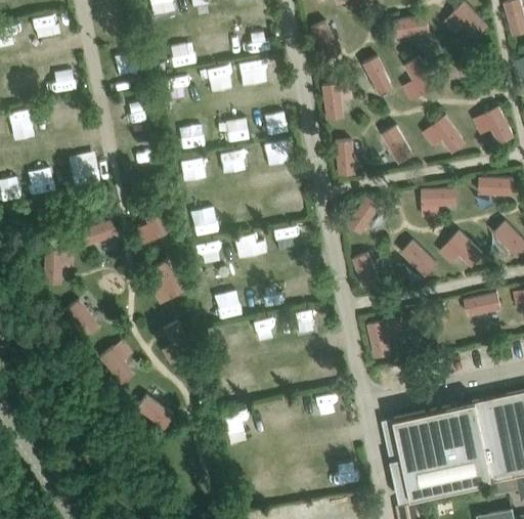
[(514,37),(523,33),(523,11),(520,0),(512,0),(503,3),(514,37)]
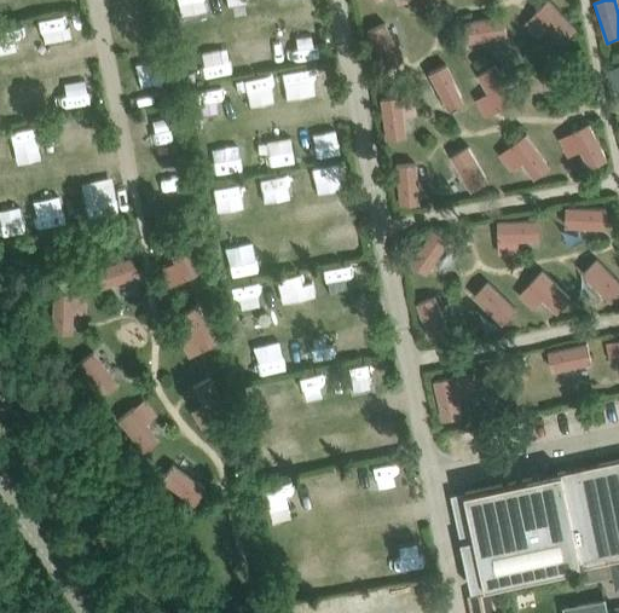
[(557,51),(578,28),(547,1),(526,24),(557,51)]
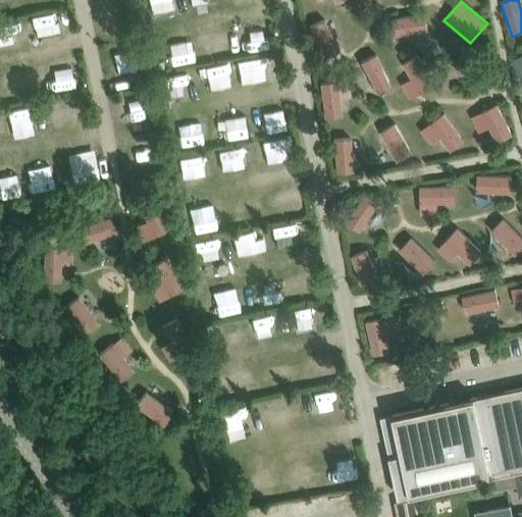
[(103,10),(105,32),(124,30),(122,8),(103,10)]
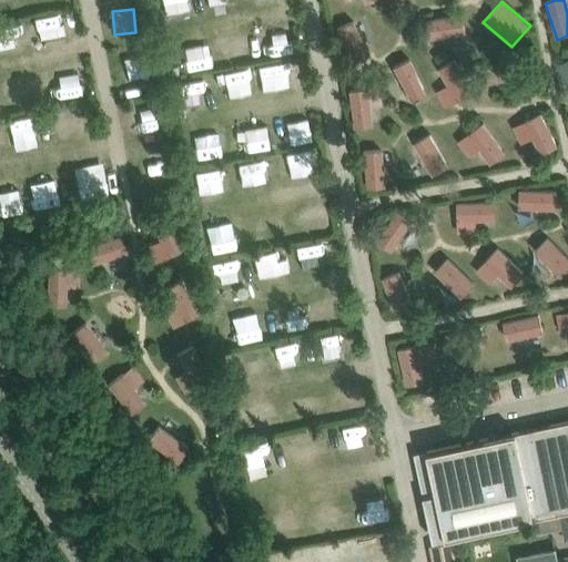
[(466,34),(463,16),(427,22),(432,42),(466,34)]
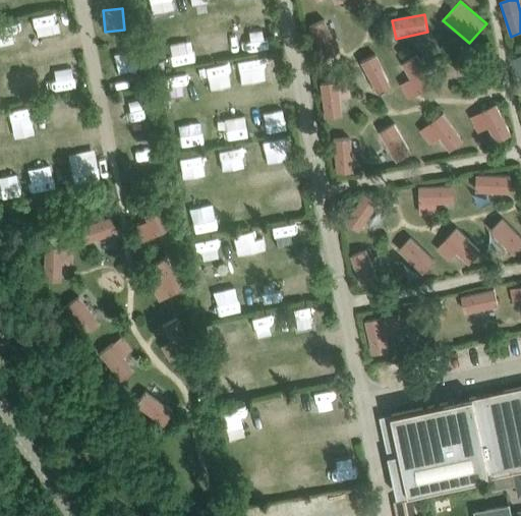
[(113,51),(117,75),(137,71),(132,47),(113,51)]
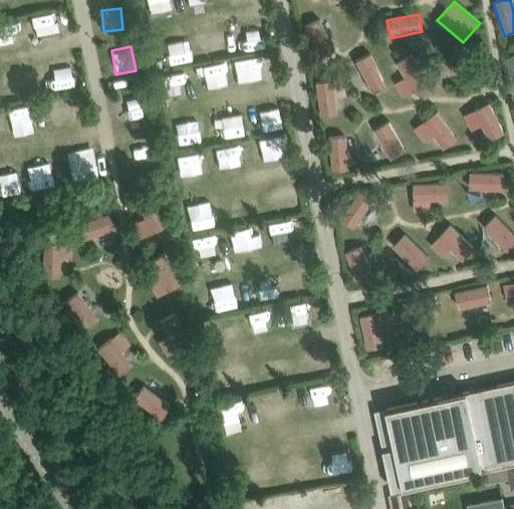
[(370,93),(387,85),(369,53),(353,62),(370,93)]
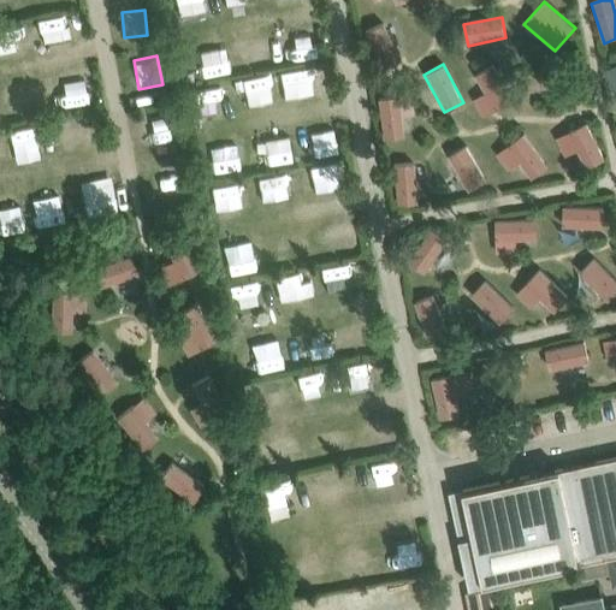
[(474,77),(484,95),(474,101),(485,119),(515,101),(493,65),(474,77)]
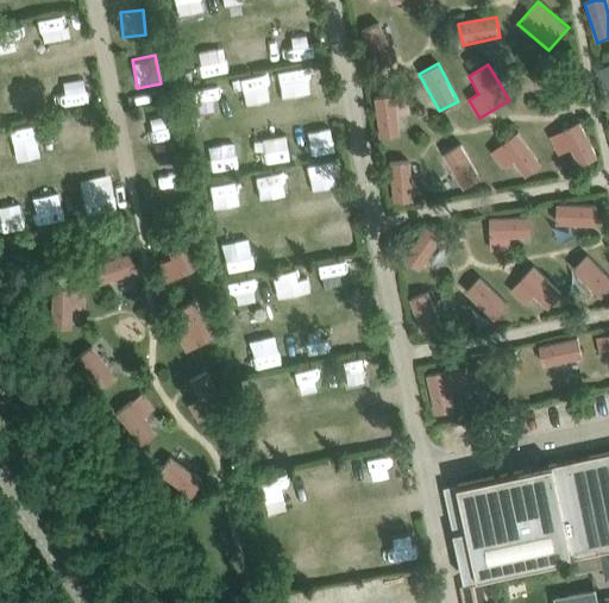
[(378,140),(400,137),(396,118),(412,115),(408,99),(372,106),(378,140)]
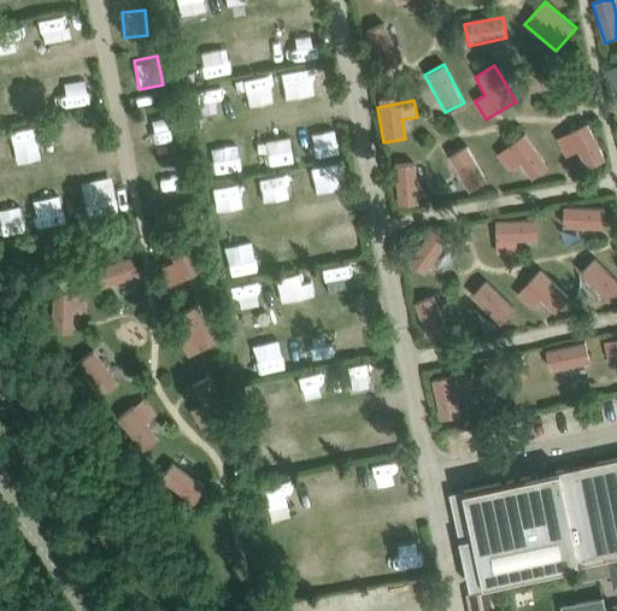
[(74,119),(76,153),(95,152),(93,118),(74,119)]
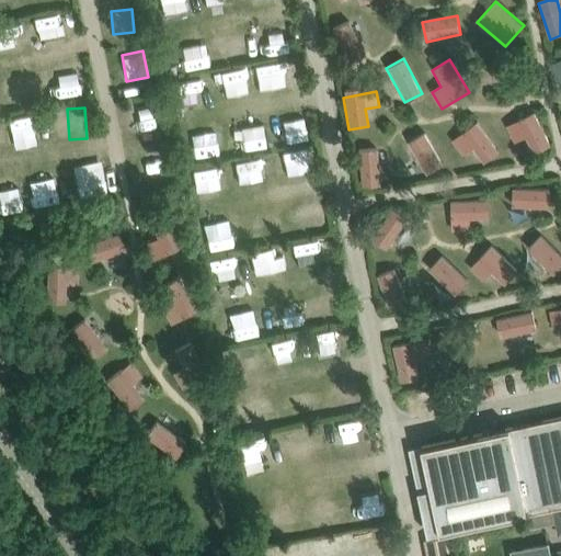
[(155,114),(139,115),(140,131),(156,129),(155,114)]
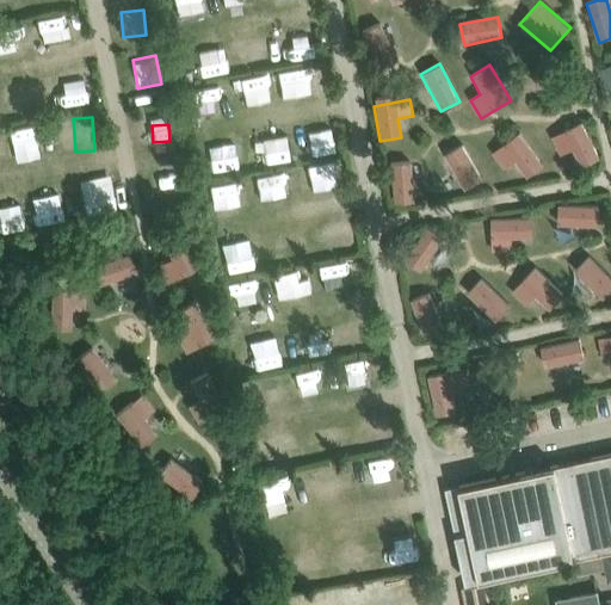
[(561,158),(574,150),(584,170),(602,160),(582,124),(553,140),(561,158)]
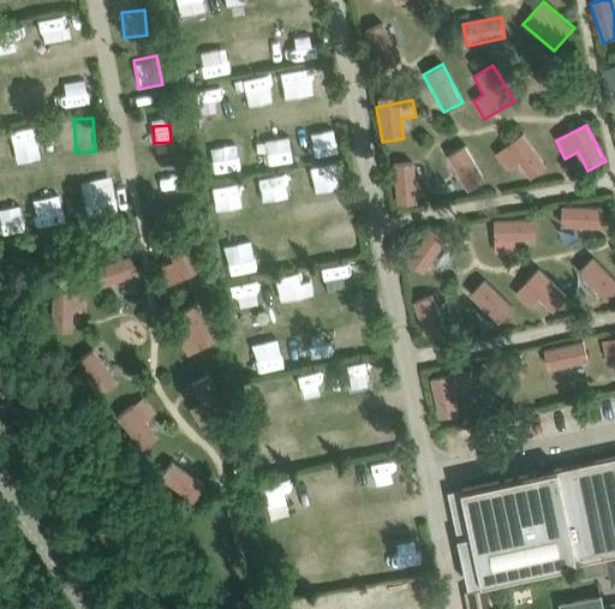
[(28,130),(5,135),(10,161),(33,156),(28,130)]
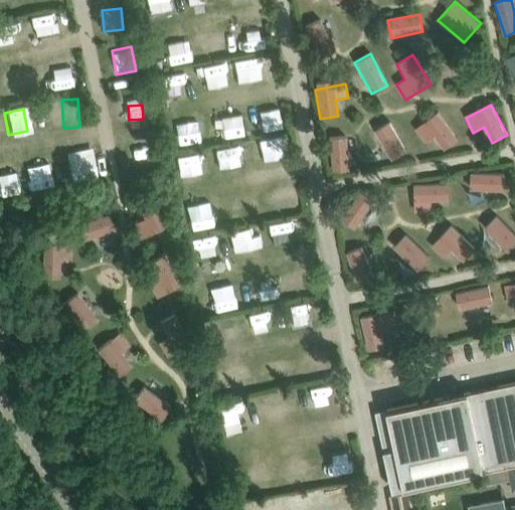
[(273,112),(256,115),(261,134),(277,132),(273,112)]
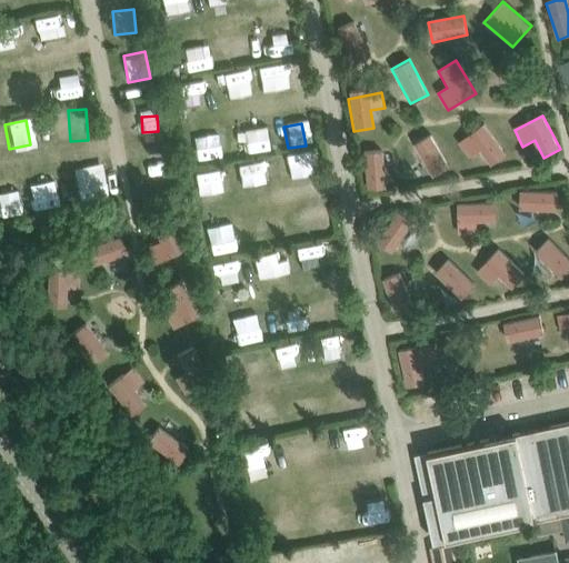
[(483,124),(462,140),(486,171),(507,156),(483,124)]
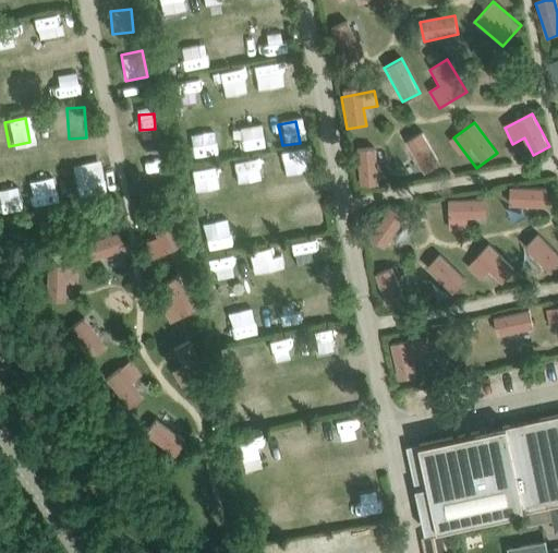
[(405,143),(423,173),(440,165),(423,133),(405,143)]
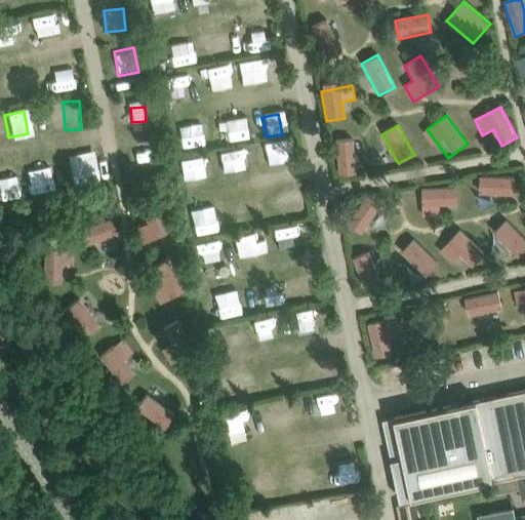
[(207,127),(186,131),(189,150),(210,146),(207,127)]
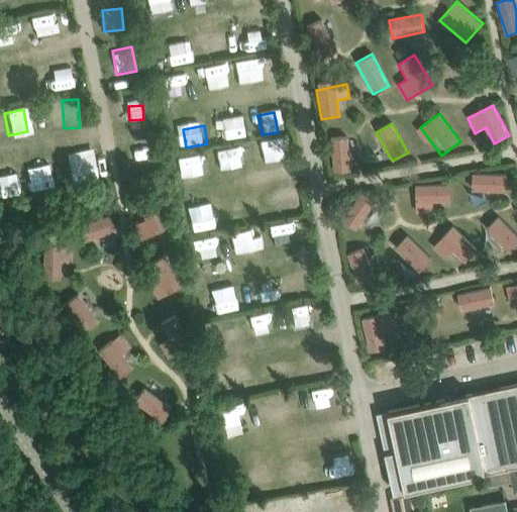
[(331,174),(350,173),(348,138),(330,139),(331,174)]
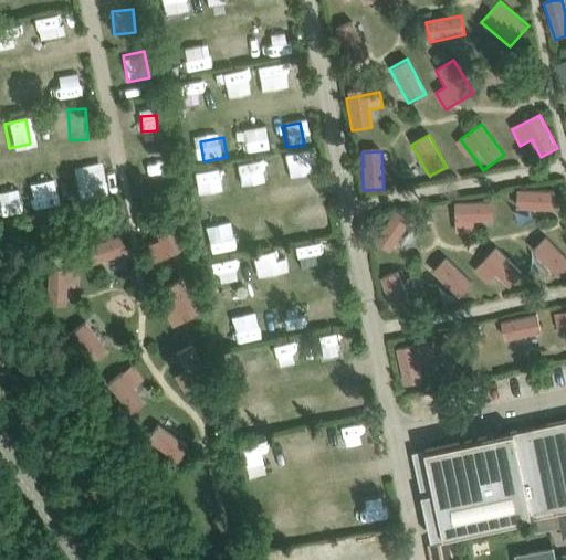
[(516,211),(555,212),(555,192),(516,191),(516,211)]
